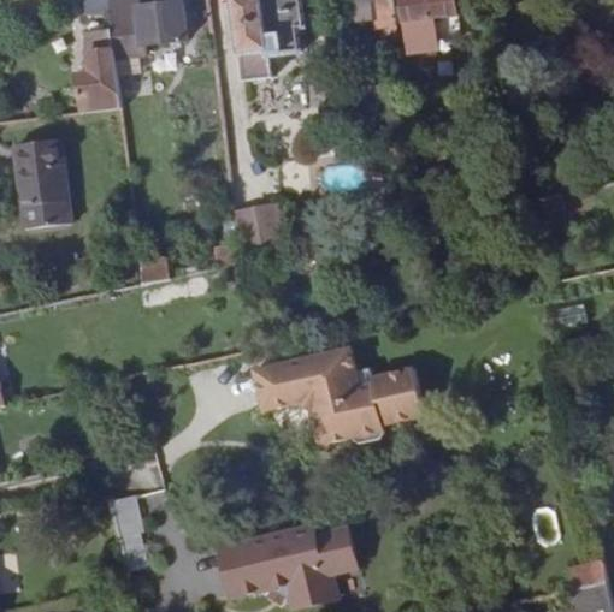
[(82,0),(84,15),(107,12),(106,0),(82,0)]
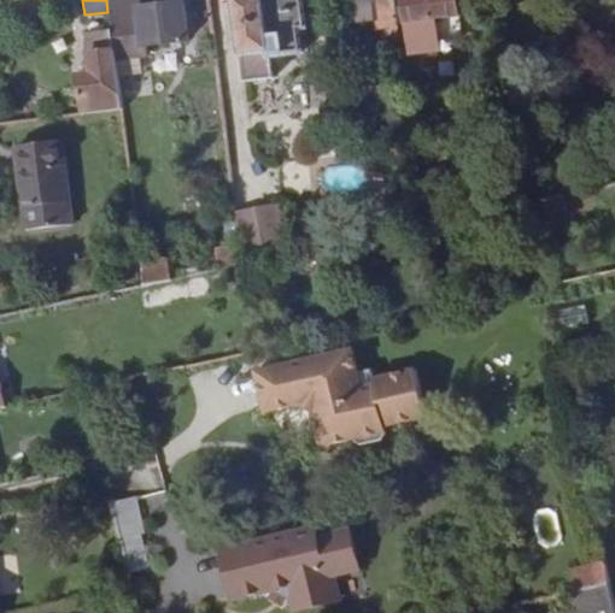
[(106,0),(107,12),(110,31),(113,58),(145,54),(144,43),(186,40),(181,4),(140,7),(139,0),(106,0)]
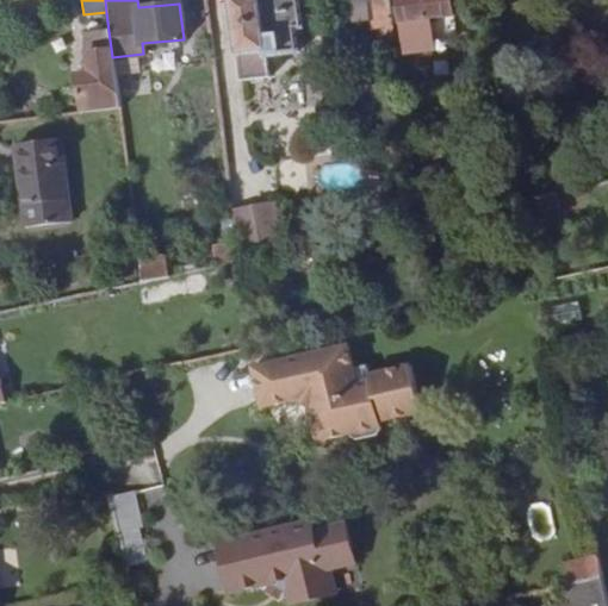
[(231,0),(242,75),(299,67),(295,29),(304,27),(299,0),(231,0)]
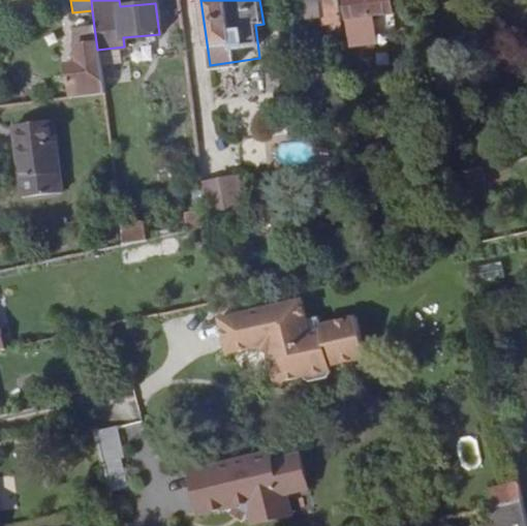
[(340,30),(336,0),(319,0),(322,24),(327,24),(328,31),(340,30)]
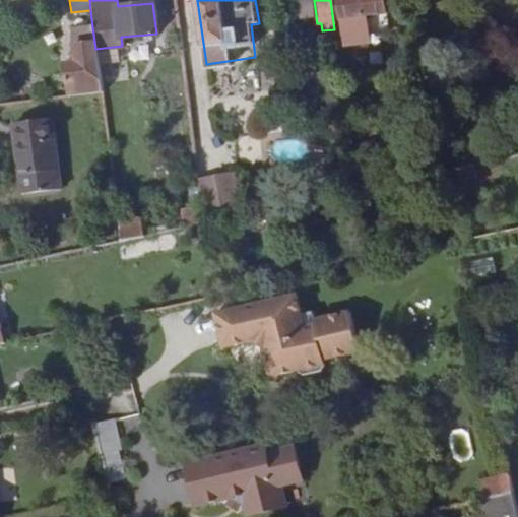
[(336,0),(342,46),(366,43),(363,16),(384,13),(382,0),(336,0)]
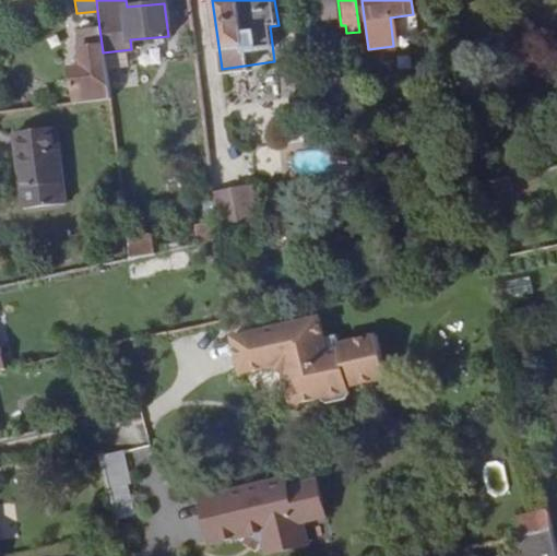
[(70,67),(74,101),(109,96),(104,60),(103,52),(99,28),(78,31),(82,66),(70,67)]
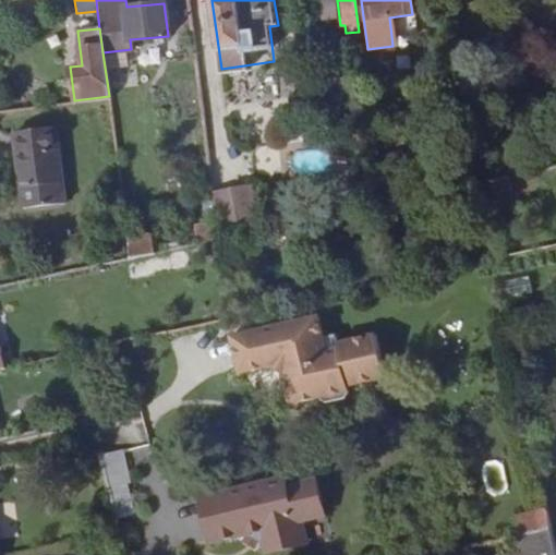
[(53,123),(13,129),(22,206),(63,201),(53,123)]
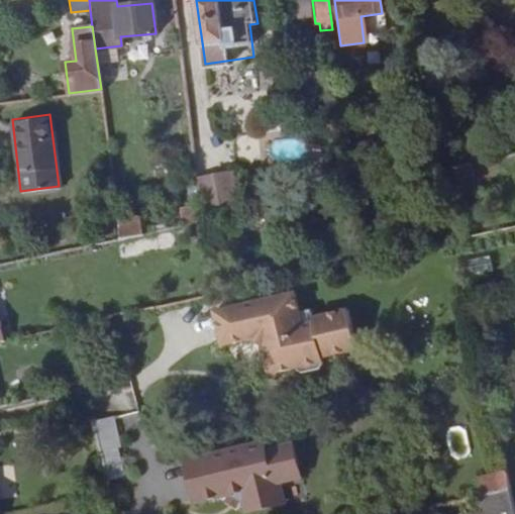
[(199,207),(201,220),(235,213),(230,175),(196,179),(199,207)]
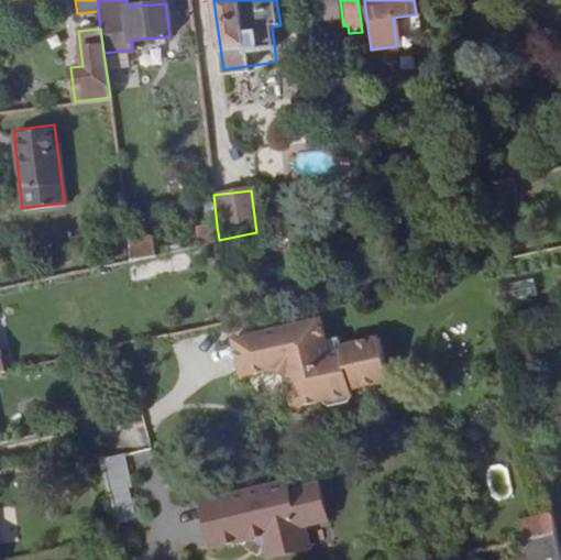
[(199,229),(200,244),(219,240),(217,226),(199,229)]
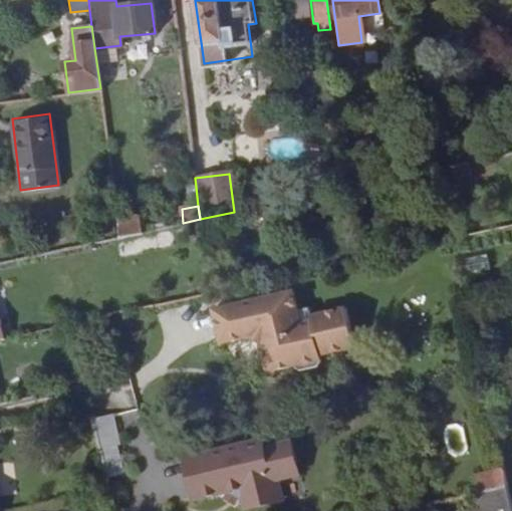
[(117,220),(119,237),(140,232),(137,216),(117,220)]
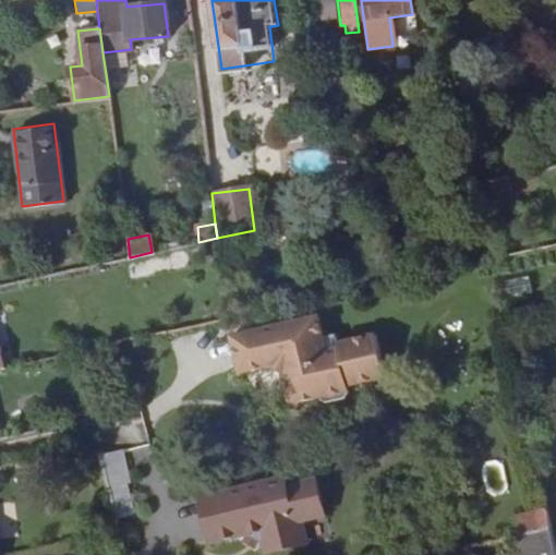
[(384,376),(375,334),(338,341),(336,333),(323,336),(318,314),(231,333),(239,370),(272,363),(285,373),(290,400),(319,396),(319,397),(325,401),(343,397),(348,391),(346,384),(384,376)]
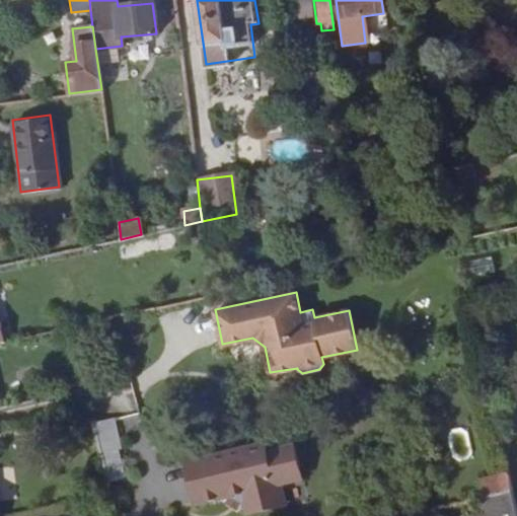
[(467,292),(456,294),(459,308),(470,306),(467,292)]
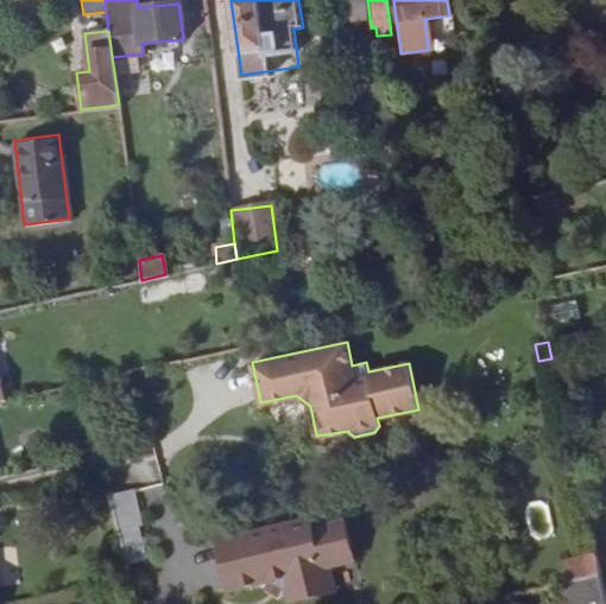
[(134,489),(111,495),(125,557),(127,564),(149,559),(139,523),(143,523),(134,489)]
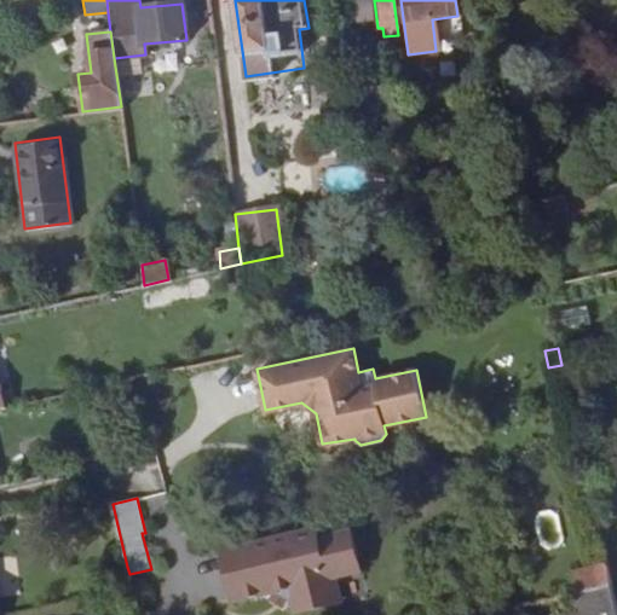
[(224,552),(235,602),(276,592),(283,602),(287,602),(289,614),(292,614),(335,605),(329,579),(356,574),(346,533),(315,541),(312,532),(224,552)]
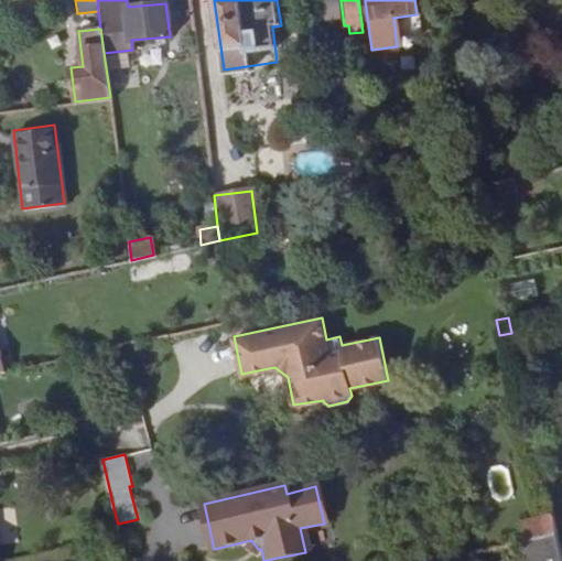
[(555,533),(551,514),(523,521),(528,539),(555,533)]
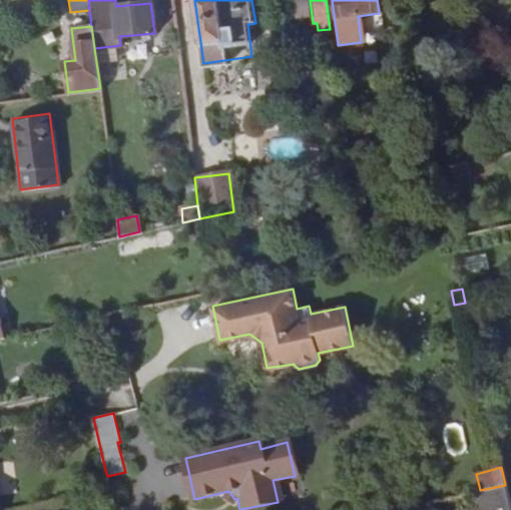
[(107,476),(105,470),(95,473),(101,496),(111,495),(107,476)]
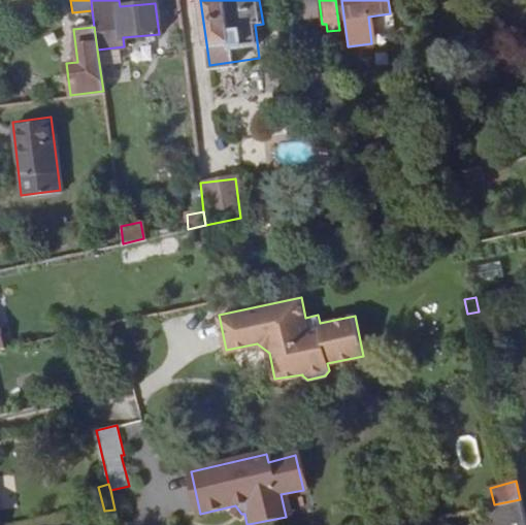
[(525,524),(525,523),(520,499),(494,504),(499,524),(525,524)]
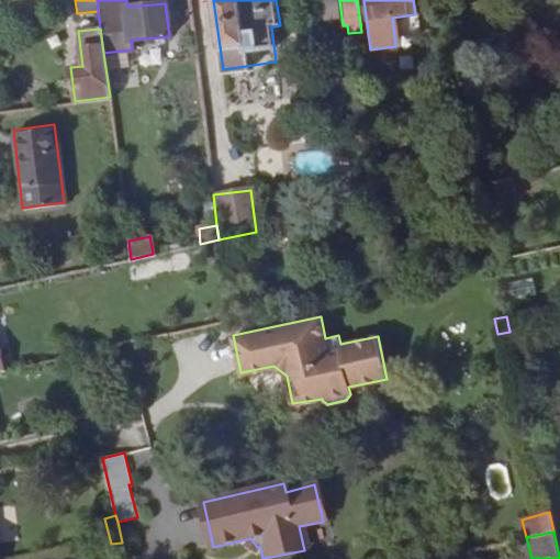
[(122,543),(111,544),(103,546),(105,558),(108,558),(125,556),(122,543)]
